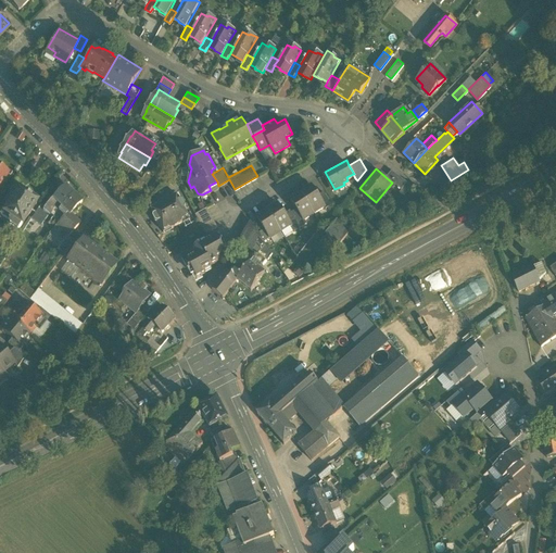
[(393,180),(401,187),(407,180),(391,168),(387,175),(384,176),(392,183),(393,180)]
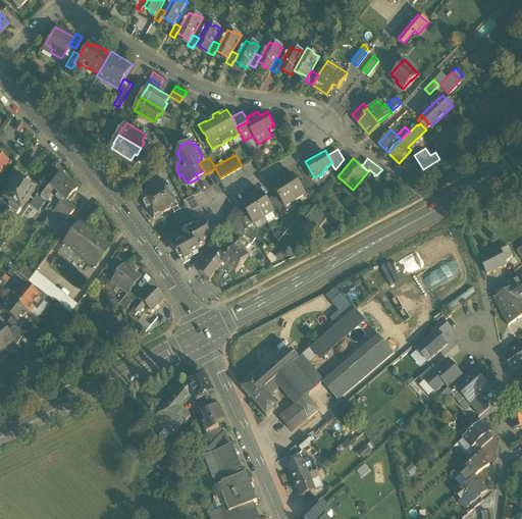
[(61,172),(49,184),(57,192),(69,179),(61,172)]
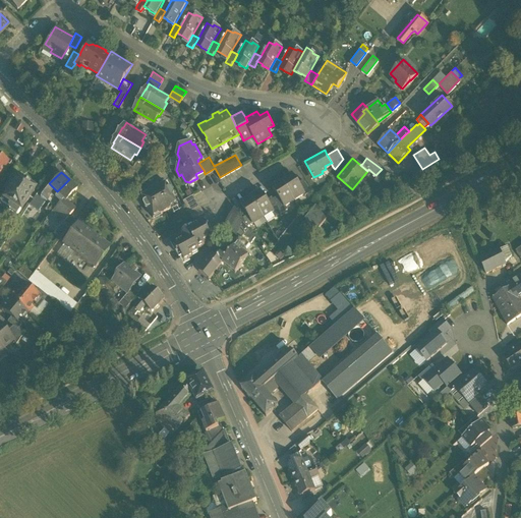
[(292,172),(282,178),(294,198),(304,192),(298,182),(292,172)]
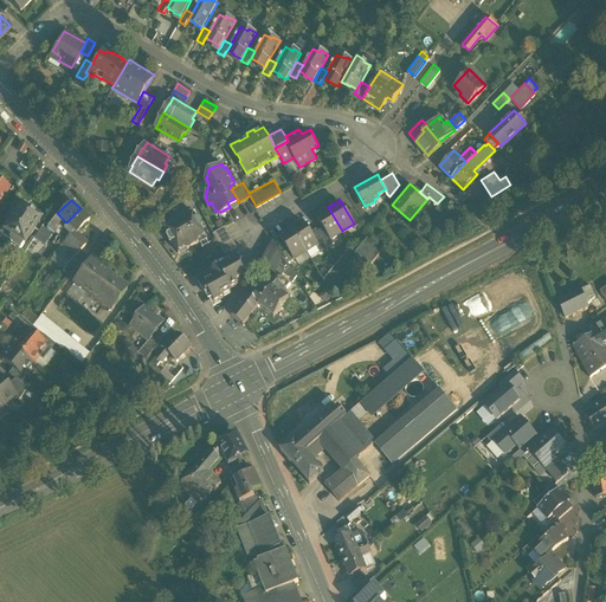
[(11,241),(20,248),(40,219),(21,205),(15,213),(12,212),(7,220),(8,221),(2,231),(10,237),(13,239),(11,241)]
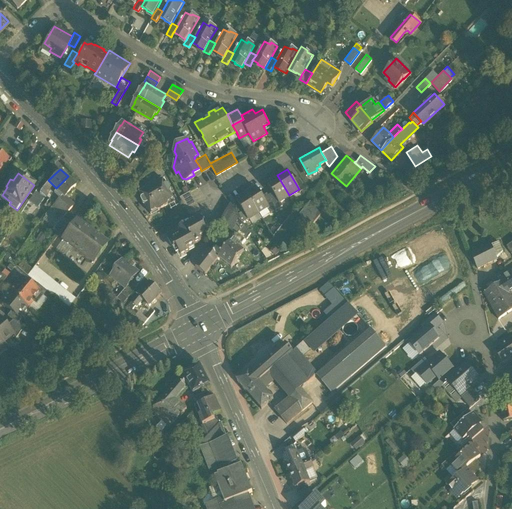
[(289,195),(277,175),(267,182),(273,191),(279,201),(280,201),(289,195)]
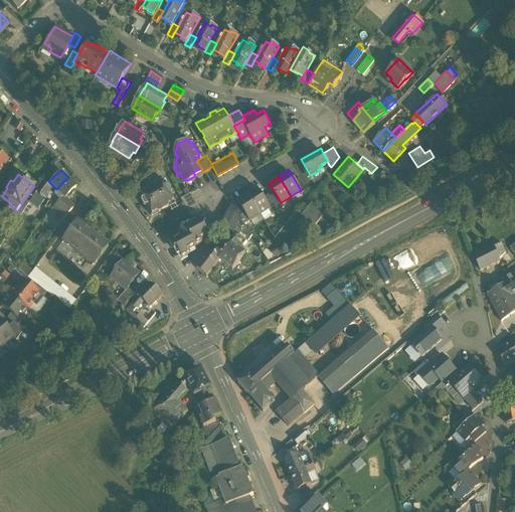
[(301,190),(302,192),(307,188),(300,176),(295,180),(301,190)]
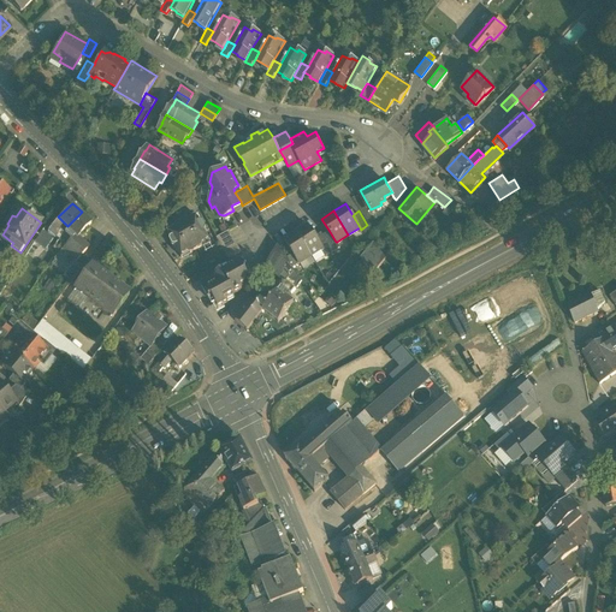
[(67,226),(70,229),(76,235),(90,220),(82,212),(67,226)]
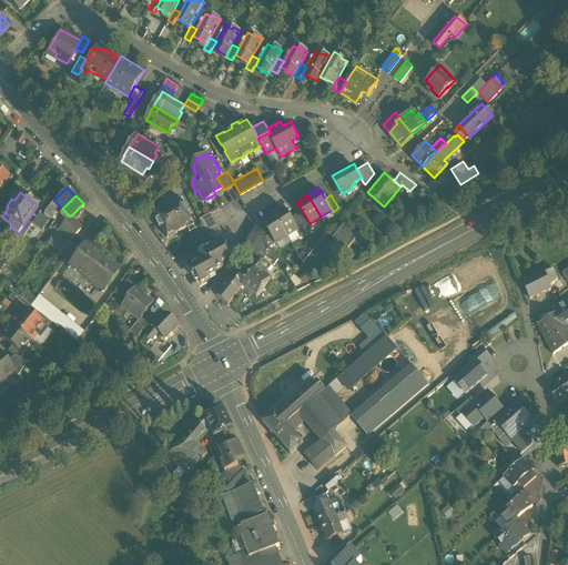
[(169,207),(169,208),(181,229),(186,225),(188,223),(193,220),(189,211),(190,209),(188,204),(184,203),(181,197),(174,201),(173,204),(169,207)]
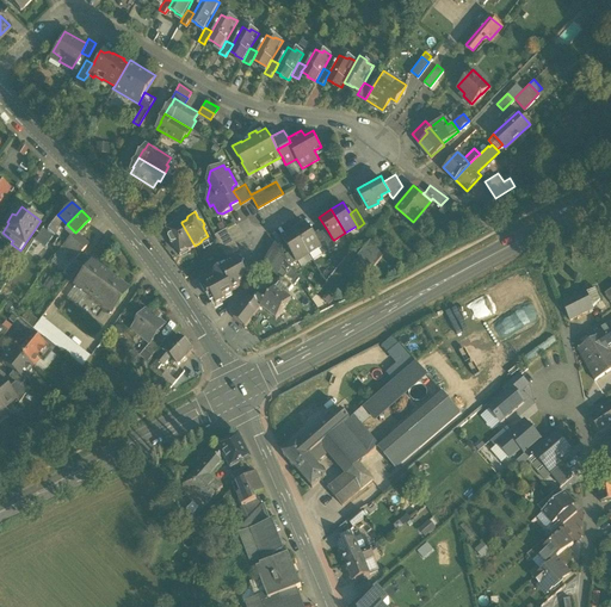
[(66,225),(67,224),(57,215),(54,220),(48,228),(55,231),(60,224),(66,225)]
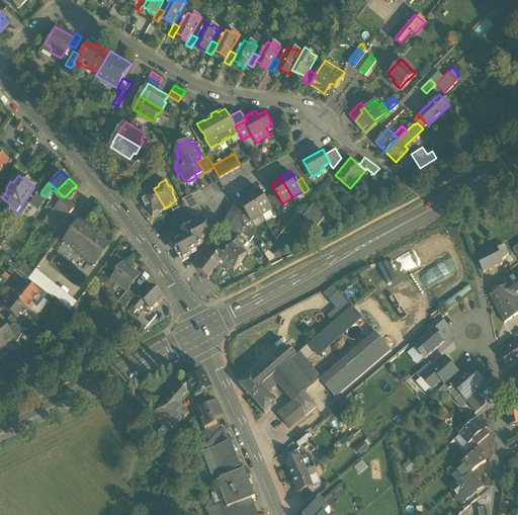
[(259,188),(249,194),(261,215),(271,208),(271,207),(265,197),(259,188)]
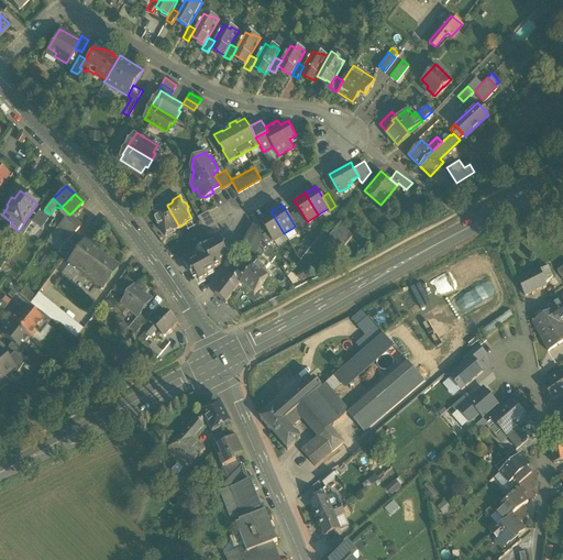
[(179,227),(167,206),(164,207),(159,206),(153,210),(156,216),(156,217),(155,219),(158,223),(161,224),(165,232),(170,229),(174,230),(179,227)]
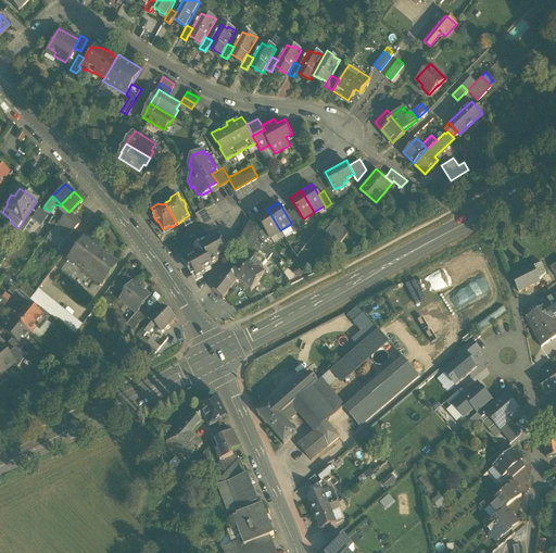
[(57,220),(59,222),(67,230),(67,231),(70,233),(79,222),(68,212),(63,206),(58,212),(61,214),(57,220)]
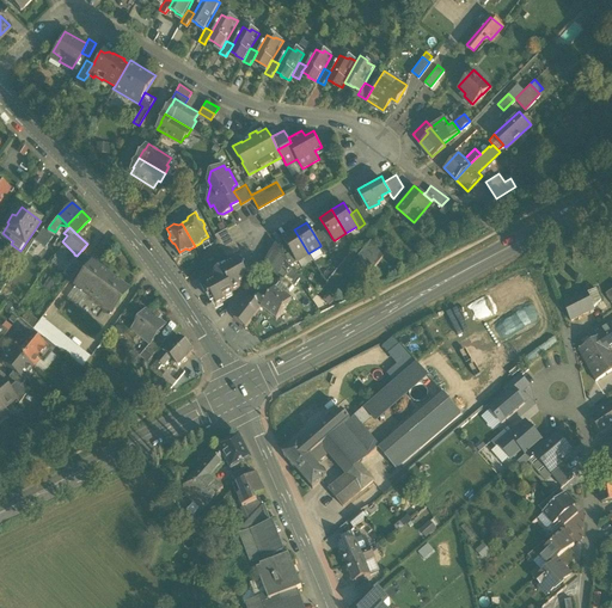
[(215,234),(219,240),(231,233),(227,227),(215,234)]
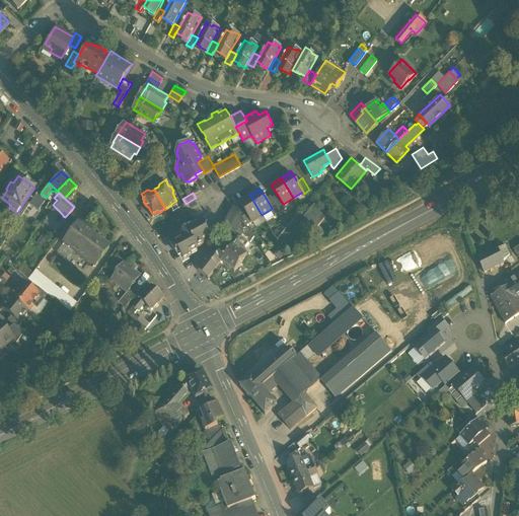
[(45,201),(40,197),(35,194),(30,201),(34,204),(41,207),(45,201)]
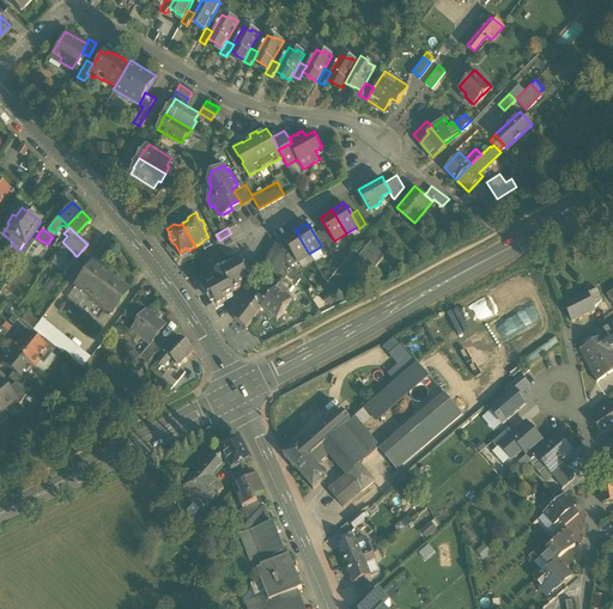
[(327,229),(321,232),(332,249),(338,244),(335,241),(334,241),(327,229)]
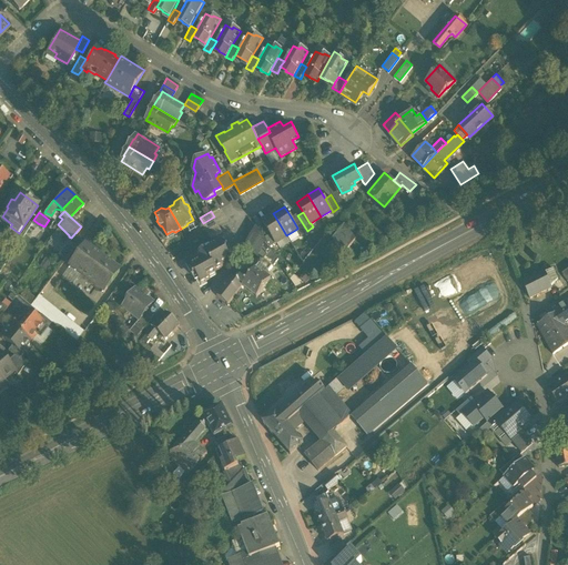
[(286,235),(273,213),(262,220),(276,242),(286,235)]
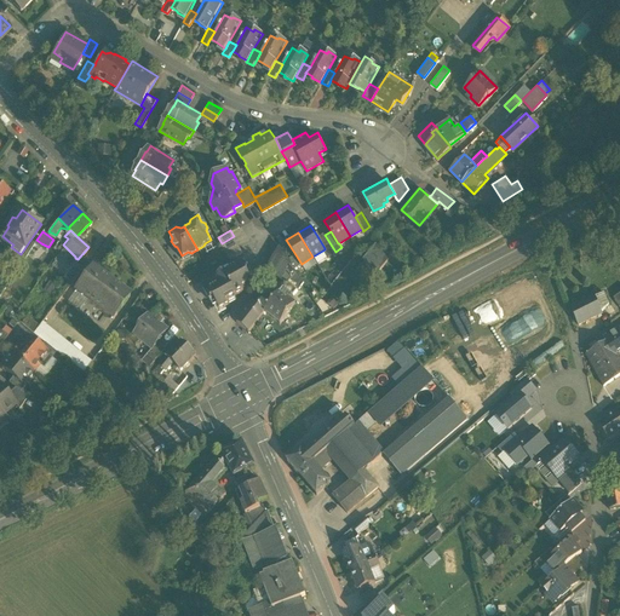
[(336,252),(325,235),(323,232),(317,236),(325,248),(325,249),(328,255),(336,252)]
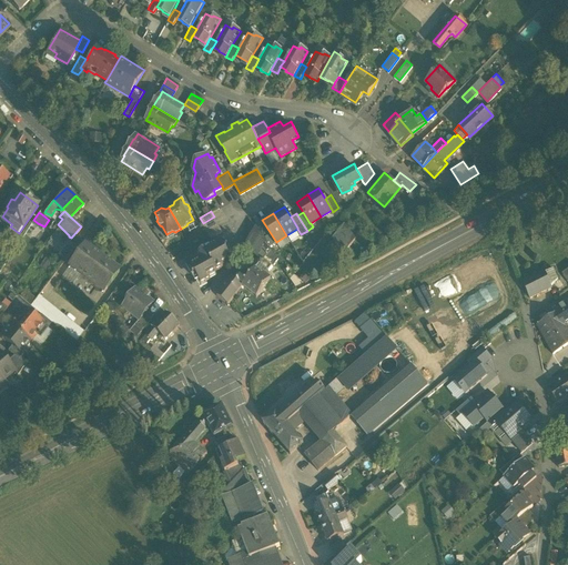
[(203,223),(208,231),(219,224),(214,217),(203,223)]
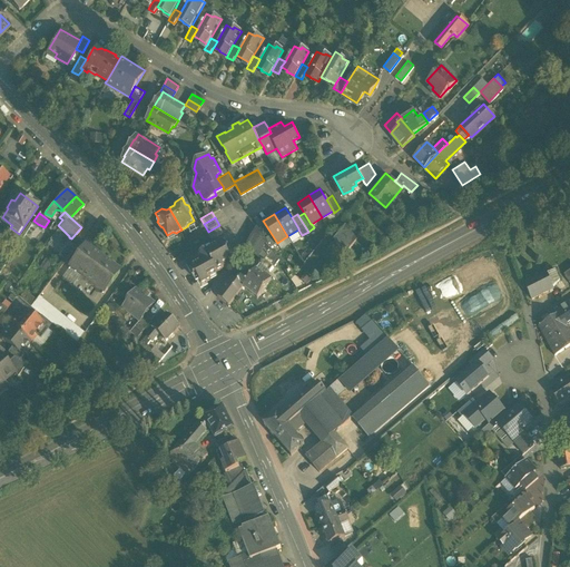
[(2,233),(13,242),(19,234),(10,227),(12,225),(9,223),(2,233)]
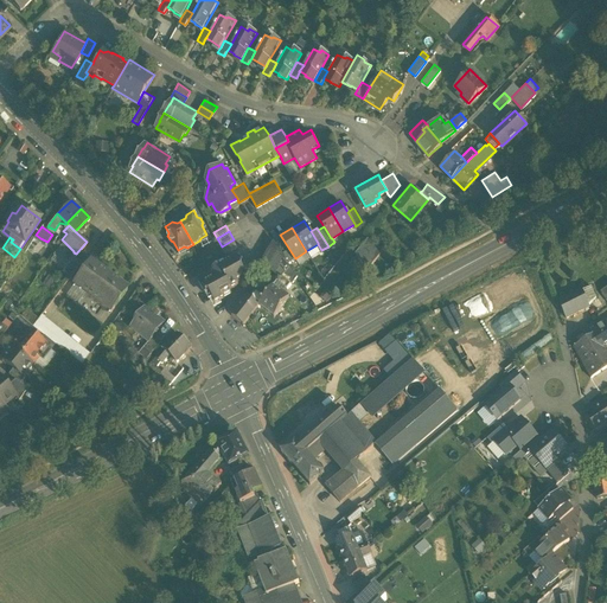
[(259,263),(281,276),(291,264),(274,238),(259,263)]
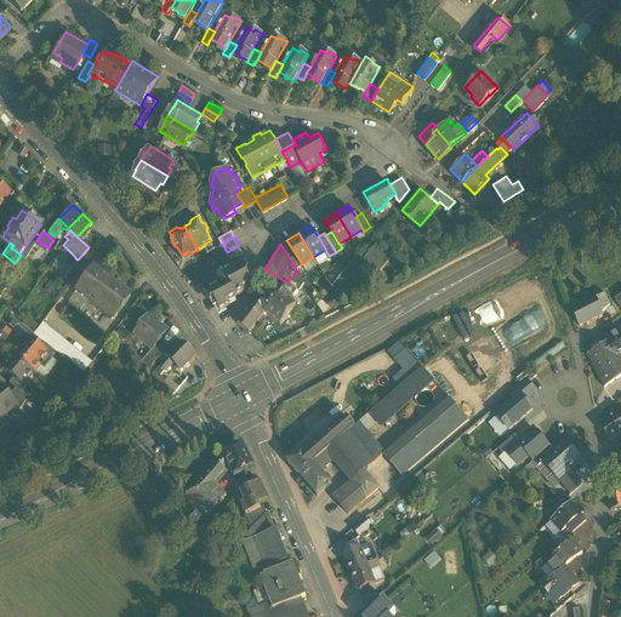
[(364,258),(379,270),(391,256),(376,244),(364,258)]
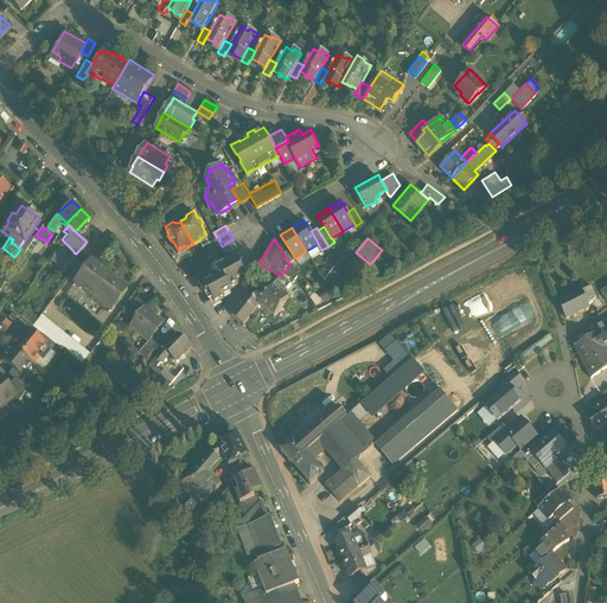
[(234,239),(222,247),(225,252),(237,245),(234,239)]
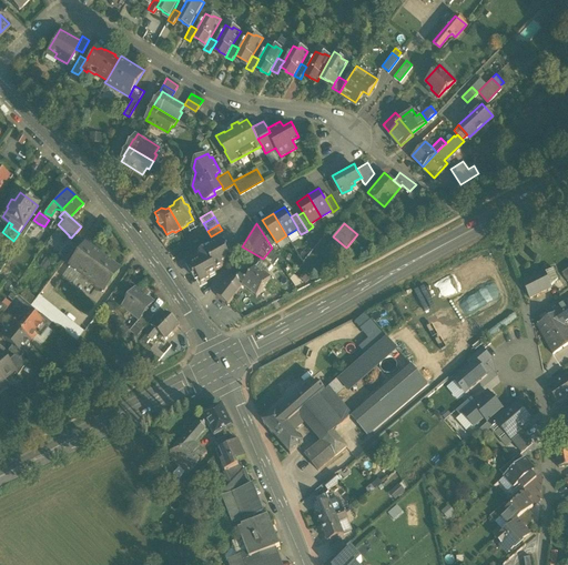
[(70,239),(71,238),(69,236),(69,235),(60,226),(51,239),(62,246),(70,239)]
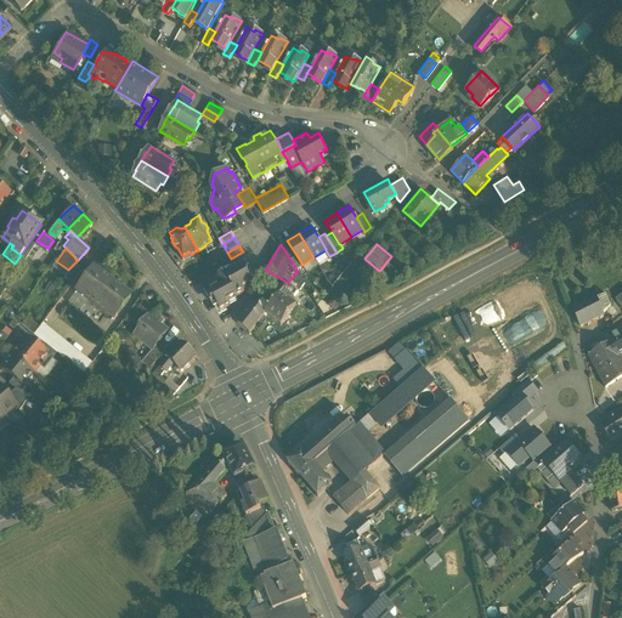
[(68,270),(56,261),(55,260),(51,265),(64,275),(68,270)]
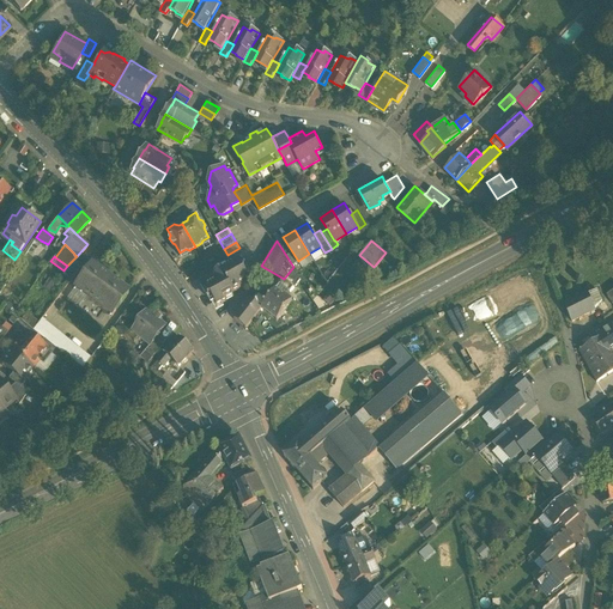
[(62,270),(71,278),(82,262),(76,257),(67,266),(64,270),(62,270)]
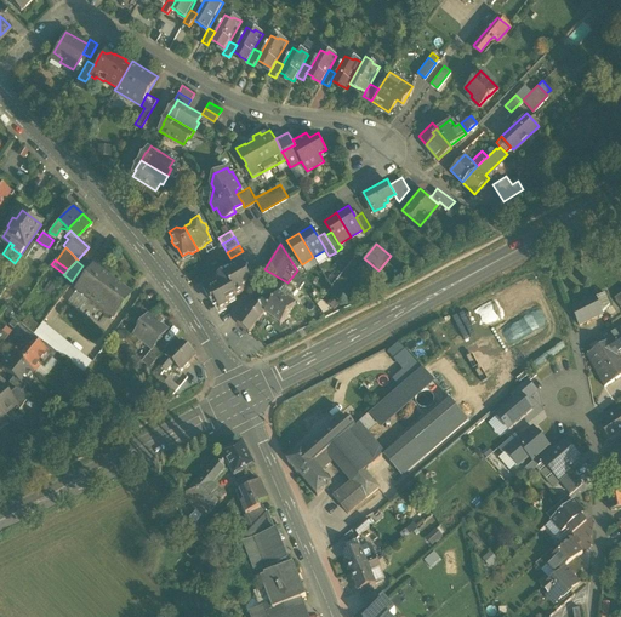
[(216,301),(220,308),(228,303),(229,303),(228,300),(234,296),(235,300),(237,298),(234,295),(243,291),(241,291),(244,287),(243,286),(246,285),(246,284),(250,278),(248,272),(249,270),(244,262),(224,272),(224,270),(218,274),(220,276),(203,285),(210,300),(214,297),(215,301),(216,301)]
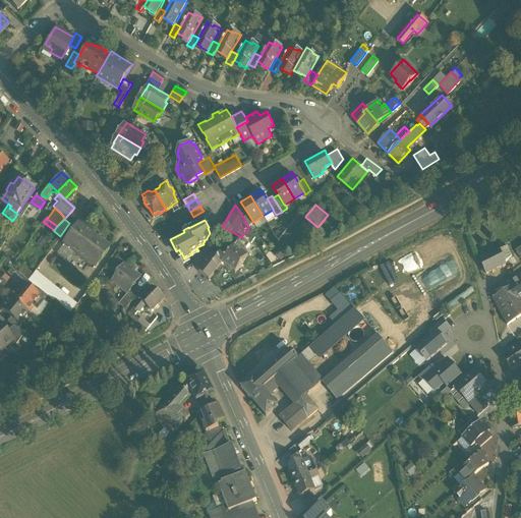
[(72,250),(95,267),(109,246),(96,237),(97,236),(92,232),(91,233),(77,223),(62,243),(72,250)]
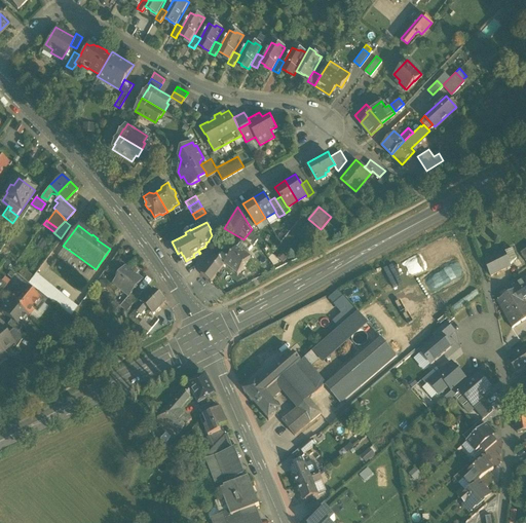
[(243,239),(253,246),(258,238),(252,229),(243,239)]
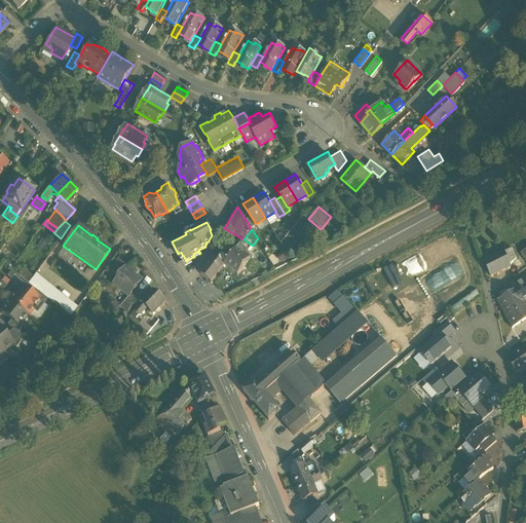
[(47,240),(41,236),(37,244),(42,248),(47,240)]
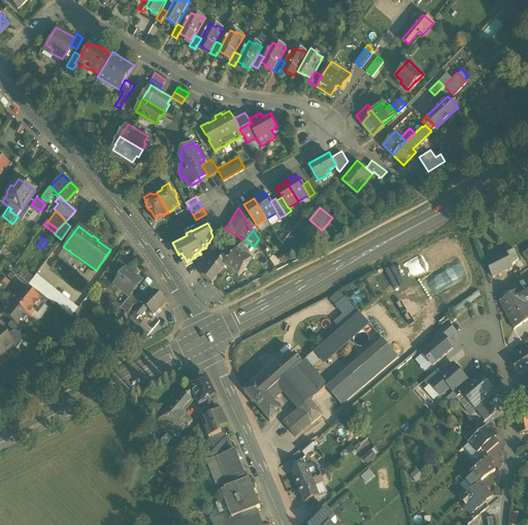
[(244,240),(237,250),(243,255),(244,254),(246,255),(250,252),(250,251),(254,247),(244,240)]
